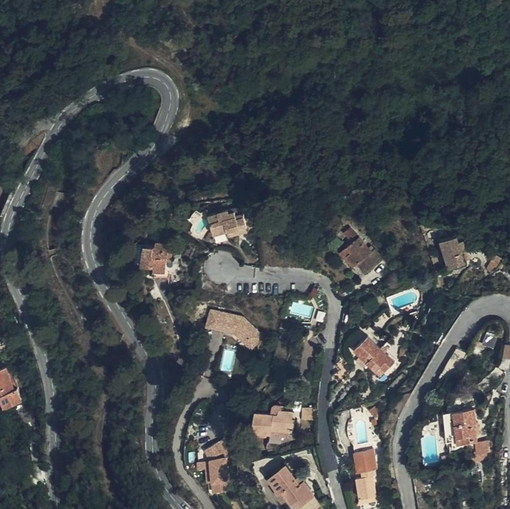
[(222,213),(215,215),(209,216),(213,235),(227,232),(228,237),(238,234),(237,231),(246,228),(243,218),(241,218),(239,209),(222,213)]
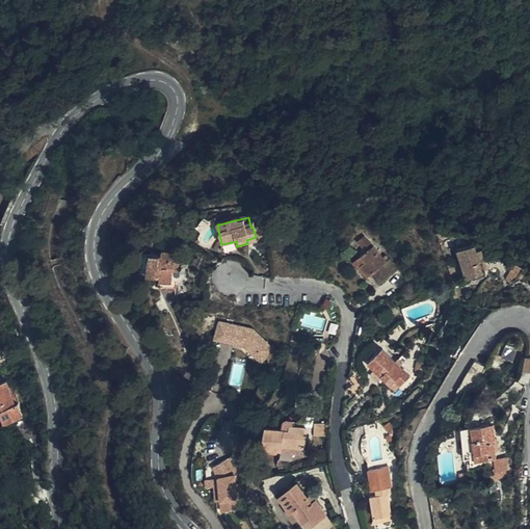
[(246,240),(247,243),(248,245),(258,243),(256,237),(246,240)]
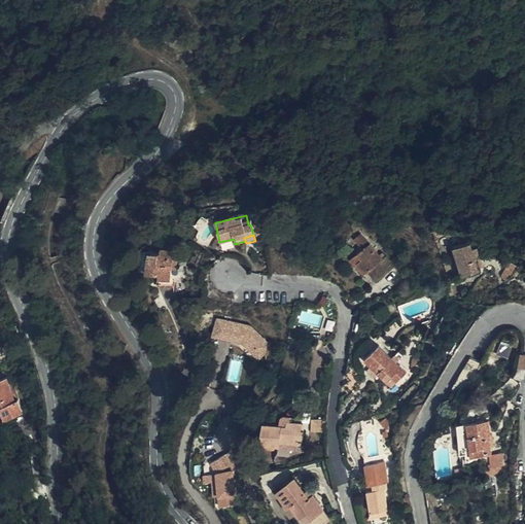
[(360,251),(368,245),(359,235),(351,241),(360,251)]
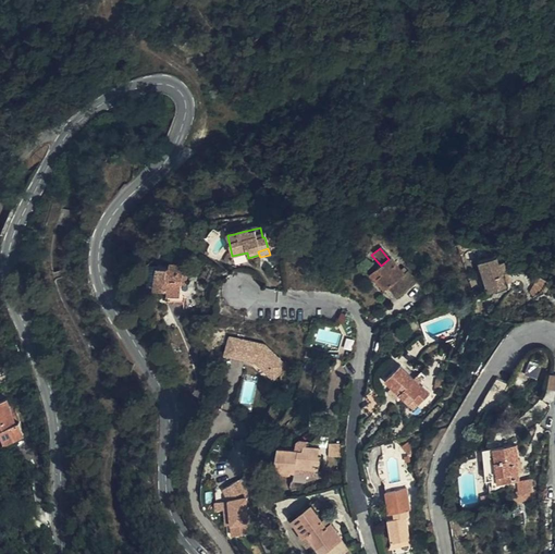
[(486,293),(500,290),(495,274),(501,272),(506,271),(503,261),(497,262),(496,256),(477,261),(486,293)]
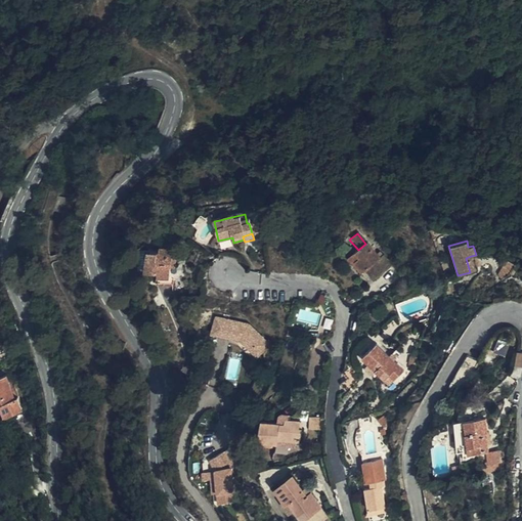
[(365,269),(361,274),(371,285),(391,267),(382,257),(378,260),(365,244),(358,250),(353,255),(365,269)]
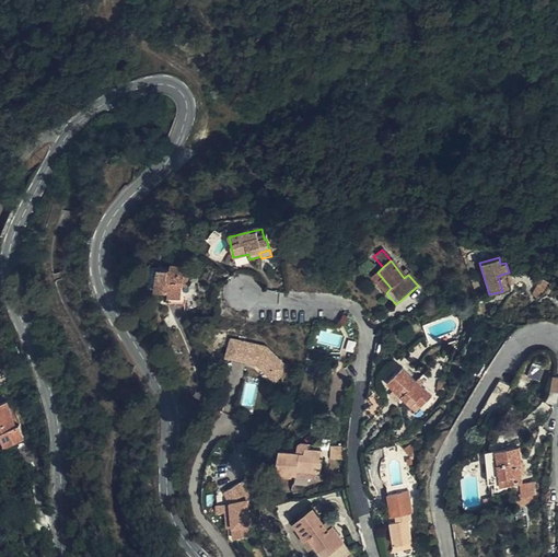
[(169,270),(157,268),(153,290),(167,292),(179,293),(181,287),(181,283),(186,283),(188,267),(170,264),(169,270)]
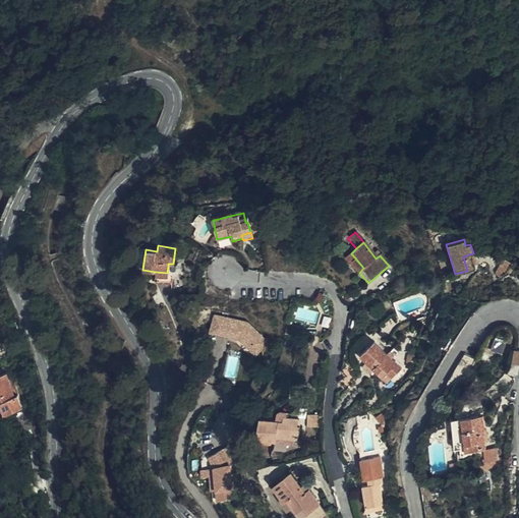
[(142,270),(146,249),(137,248),(134,269),(142,270)]
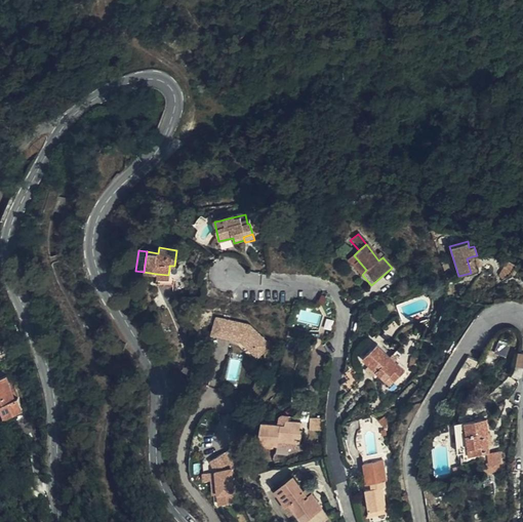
[(359,277),(362,275),(366,270),(354,255),(346,262),(359,277)]
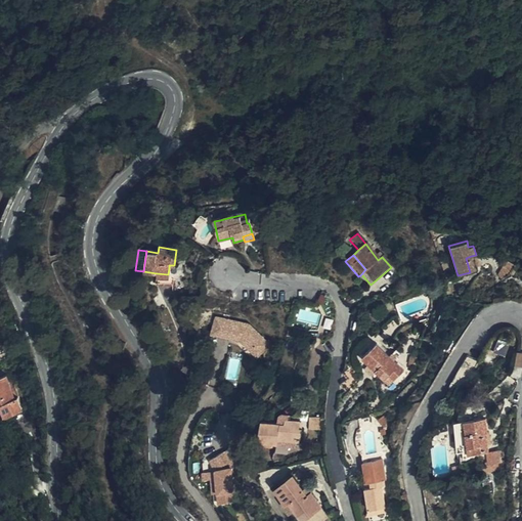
[(466,258),(470,272),(475,271),(471,256),(466,258)]
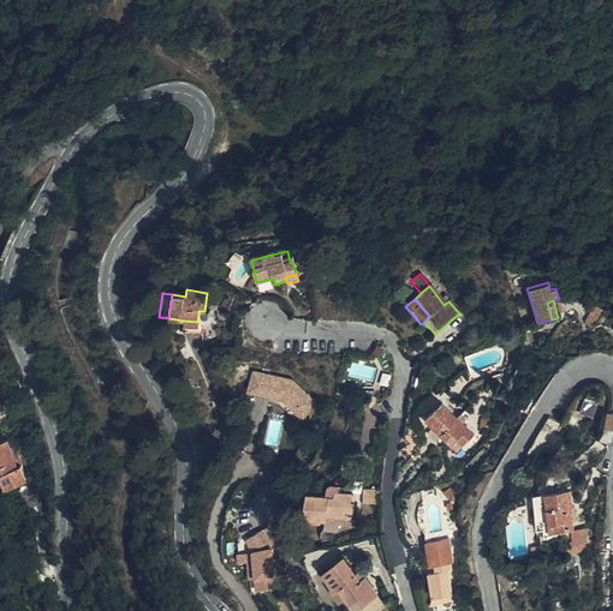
[(602,311),(593,306),(582,323),(590,328),(595,323),(599,318),(602,311)]
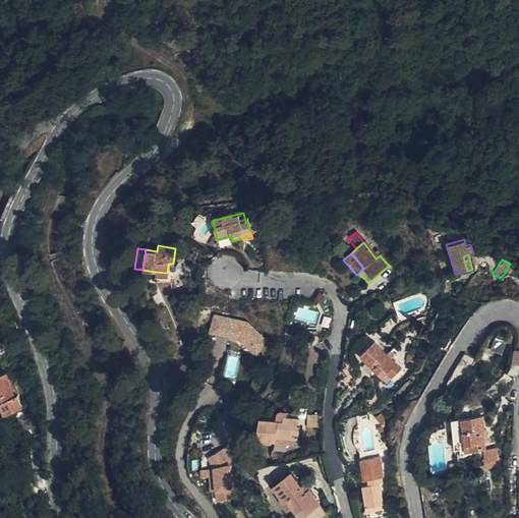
[(247,323),(214,313),(209,332),(238,340),(255,358),(269,345),(247,323)]
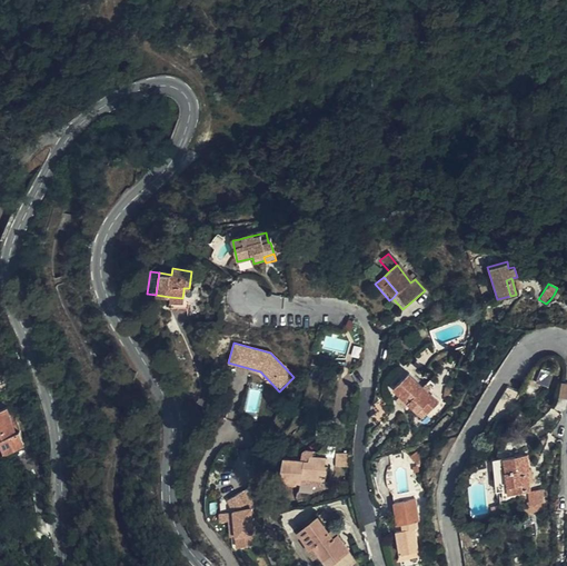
[(355,346),(351,357),(359,358),(361,348),(355,346)]
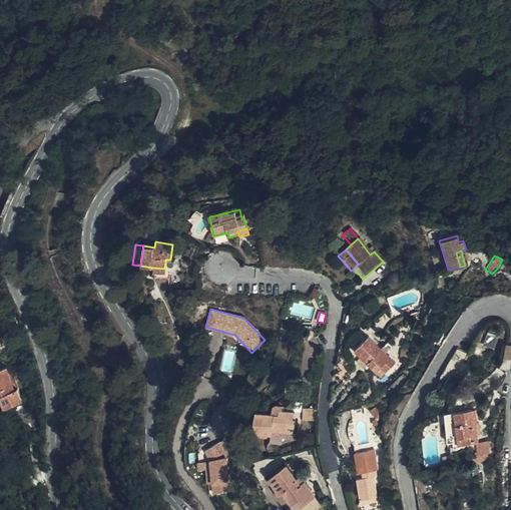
[(488,333),(482,346),(493,350),(498,337),(488,333)]
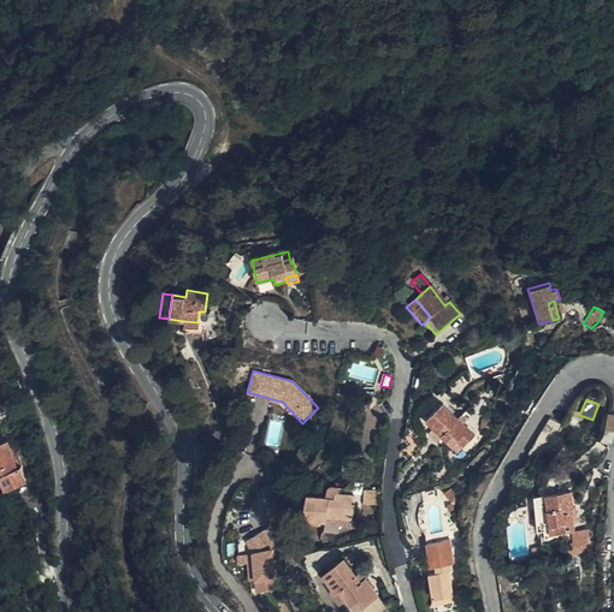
[(450,449),(455,444),(467,433),(442,405),(424,422),(450,449)]
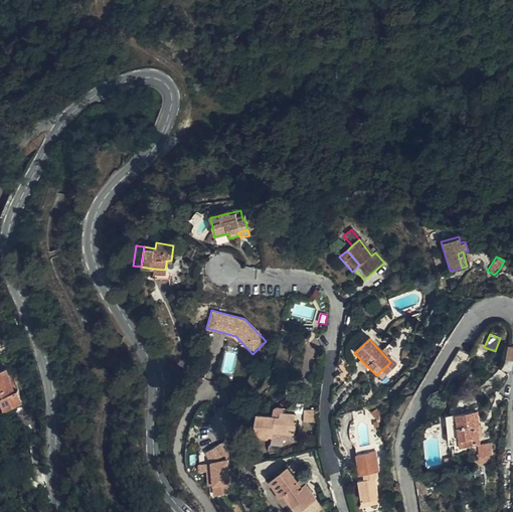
[(390,362),(380,371),(385,376),(395,366),(390,362)]
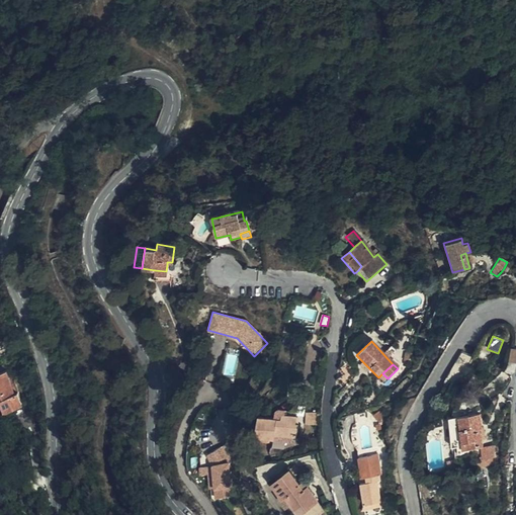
[(354,380),(344,366),(337,371),(342,377),(336,381),(341,390),(354,380)]
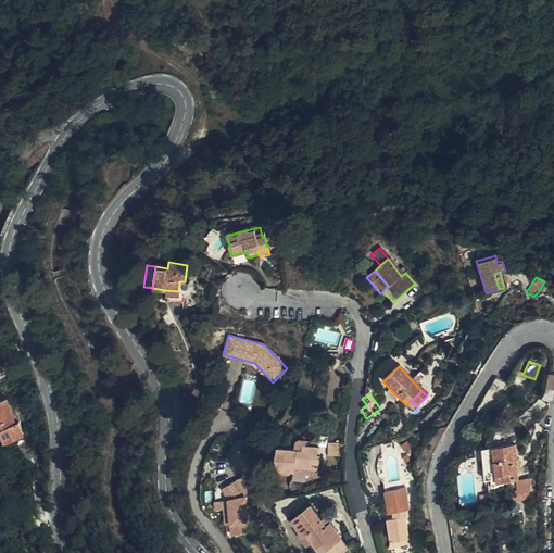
[(14,424),(5,400),(0,401),(0,434),(3,442),(23,435),(17,423),(14,424)]
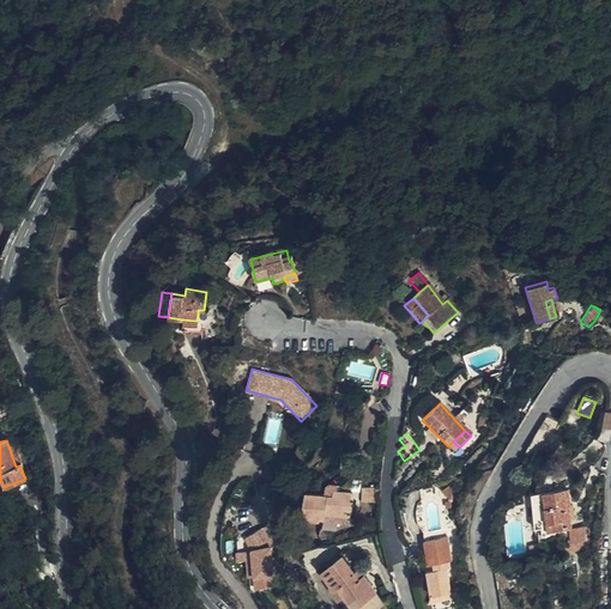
[(362,503),(376,503),(376,489),(362,488),(362,503)]
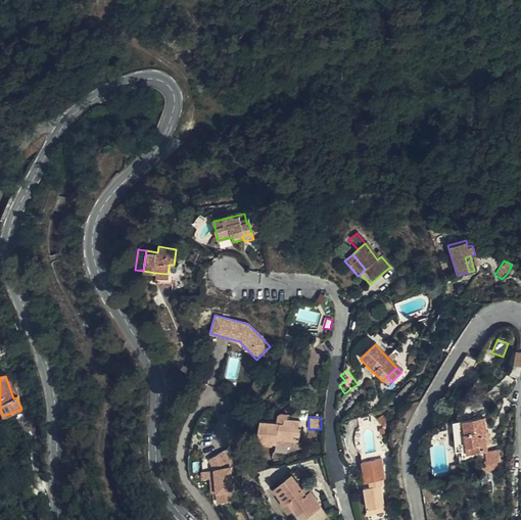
[(466,455),(488,452),(487,443),(485,431),(483,418),(462,420),(462,421),(466,452),(466,455)]
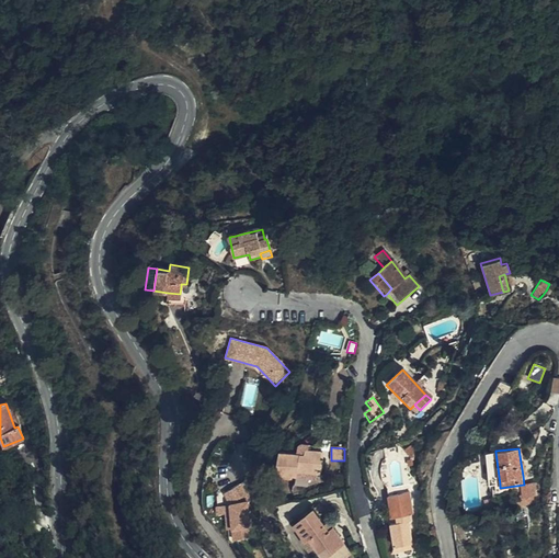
[(283,474),(295,476),(296,471),(315,475),(319,476),(321,460),(319,460),(320,452),(304,450),(303,455),(278,451),(274,473),(283,474)]
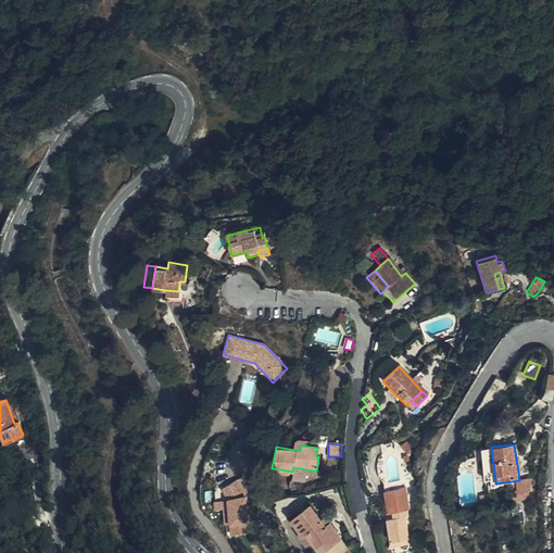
[(483,481),(495,480),(491,448),(480,450),(483,481)]
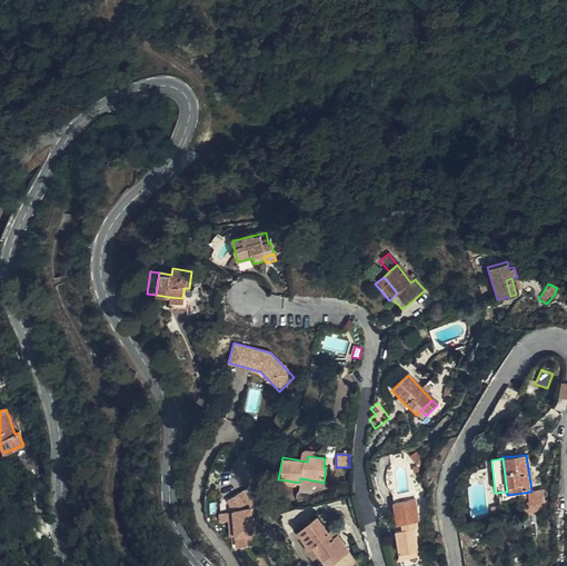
[(250,486),(239,492),(247,508),(250,544),(255,544),(252,507),(250,486)]
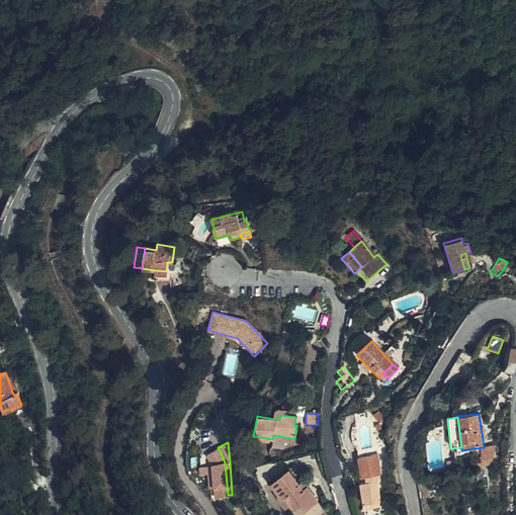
[(486,467),(497,465),(496,446),(484,447),(486,467)]
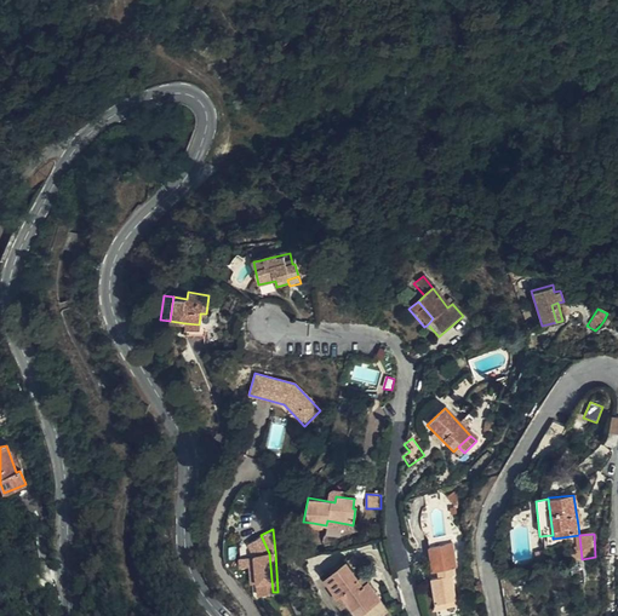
[(261,535),(245,542),(251,556),(253,581),(255,593),(273,592),(269,553),(261,535)]
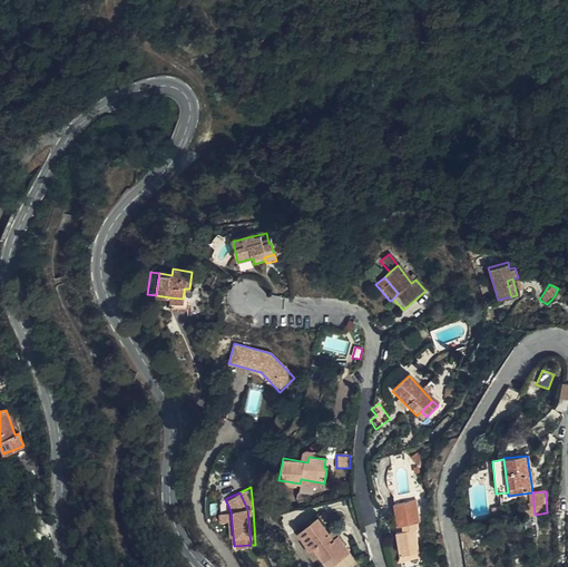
[(394,534),(399,557),(418,554),(412,525),(418,524),(414,502),(392,506),(395,528),(399,527),(399,533),(394,534)]
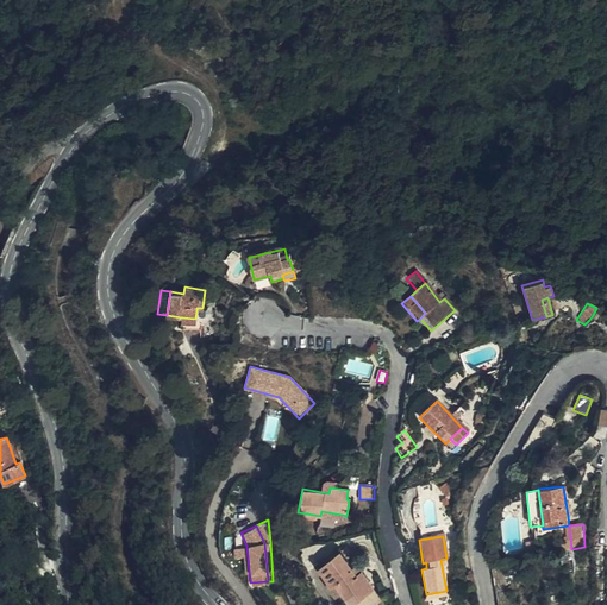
[(249,571),(246,546),(233,546),(233,555),(242,555),(244,572),(249,571)]
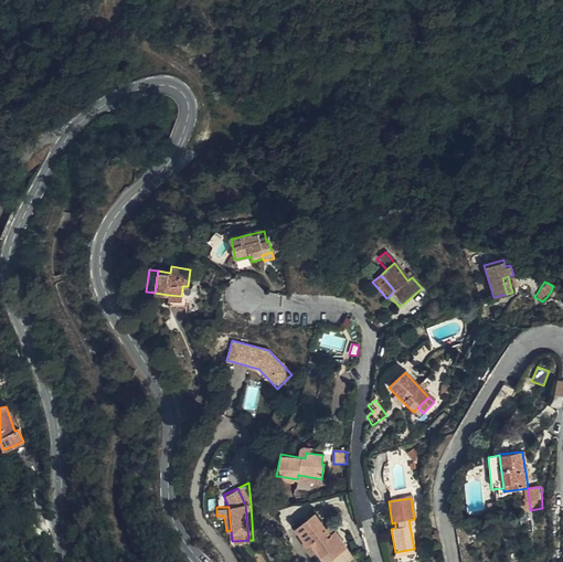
[(319,509),(315,512),(319,519),(325,515),(319,509)]
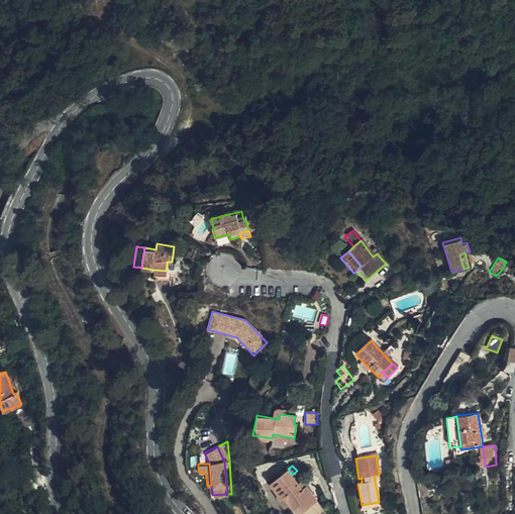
[(292,475),(288,469),(270,481),(281,498),(284,496),(296,513),(300,513),(316,501),(305,486),(301,489),(292,475)]
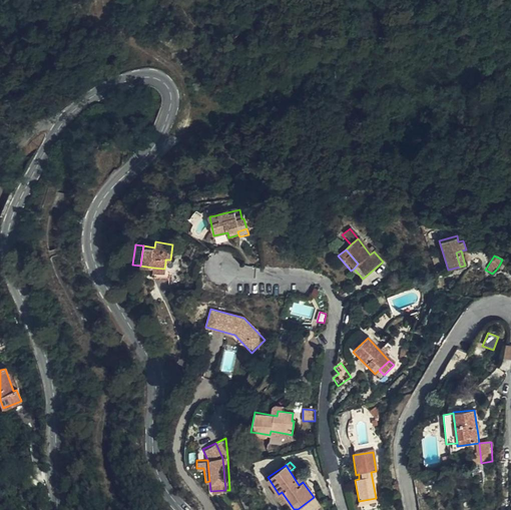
[(376,498),(359,501),(357,508),(377,505),(376,498)]
